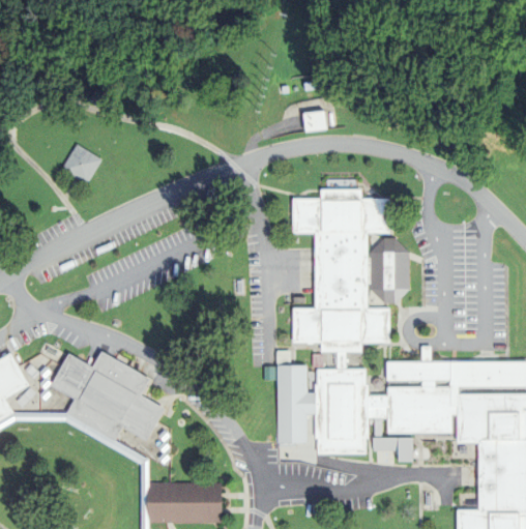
[(303,131),(325,129),(323,112),(302,114),(303,131)]
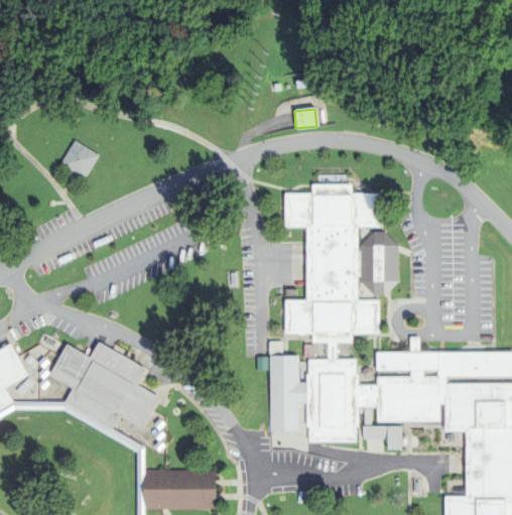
[(98,155),(74,140),(58,165),(84,179),(98,155)]
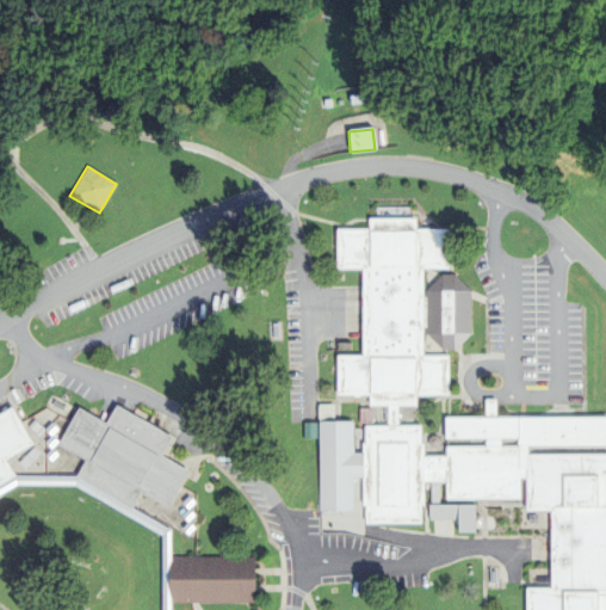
[(605,416),(446,414),(445,442),(422,457),(422,425),(450,394),(450,355),(475,339),(446,238),(403,211),(336,230),(336,269),(356,270),(353,393),(404,425),(321,423),(320,511),(354,512),(371,523),(424,524),(424,498),(540,499),(538,609),(605,609),(605,416)]
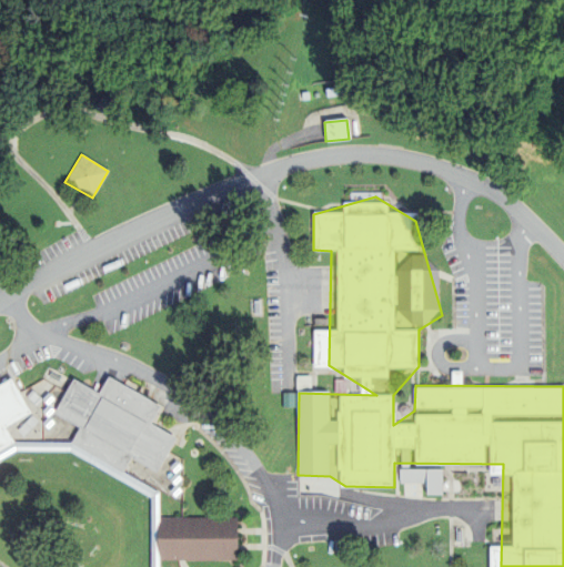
[(425,495),(443,495),(443,469),(400,469),(400,483),(425,483),(425,495)]
